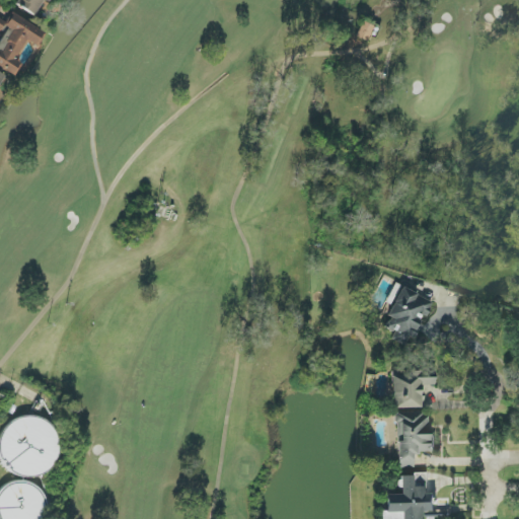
[(33,16),(42,0),(46,1),(46,0),(13,0),(11,4),(33,16)]
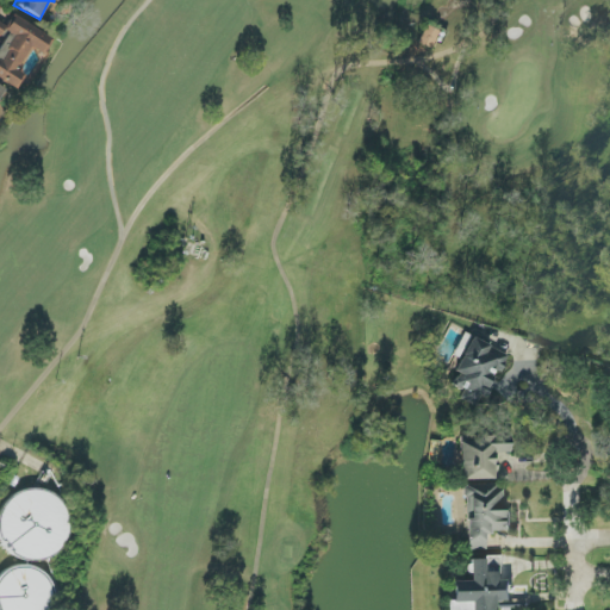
[(0,22),(0,80),(14,88),(22,74),(16,70),(23,56),(26,57),(31,49),(42,55),(51,38),(11,16),(6,25),(0,22)]
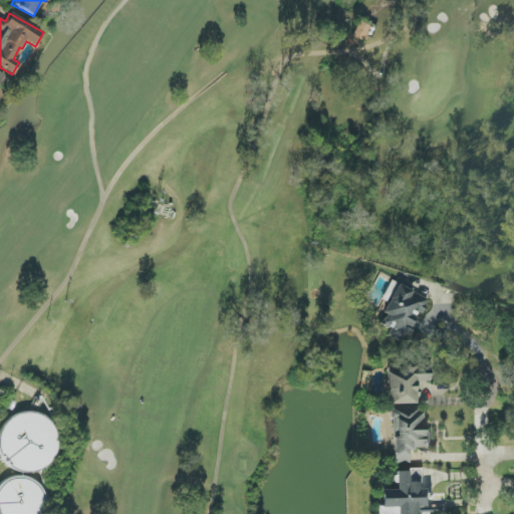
[(352,36),(363,41),(369,27),(358,22),(352,36)]
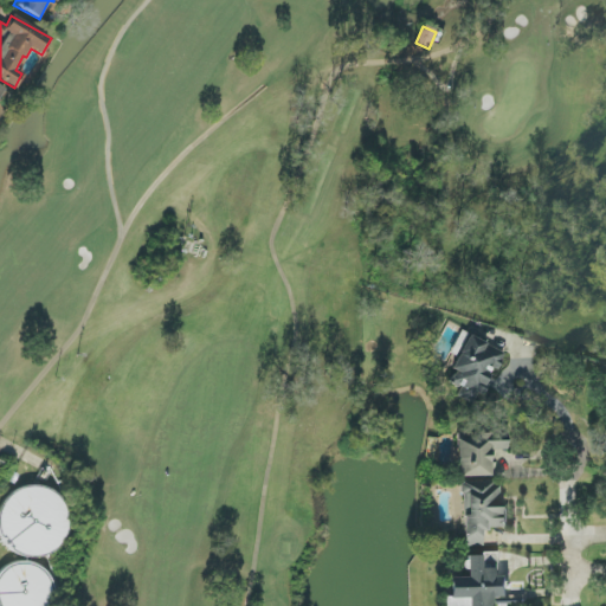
[(505,354),(468,335),(450,369),(455,372),(449,382),(461,388),(457,395),(475,405),(494,369),(496,371),(505,354)]
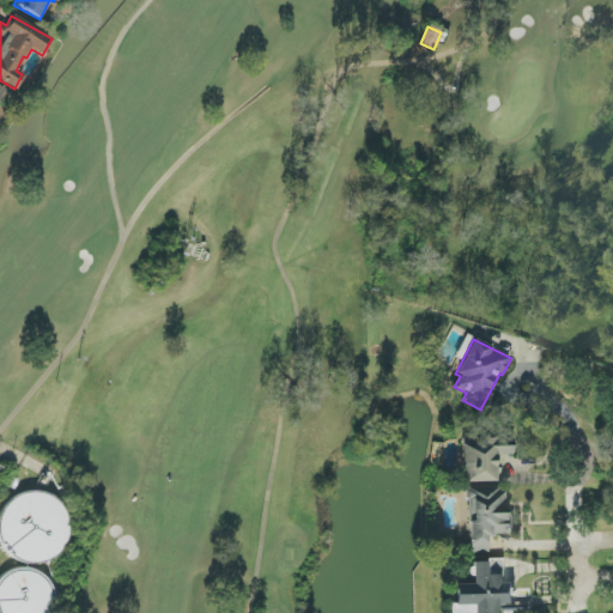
[(462,483),(498,481),(497,456),(513,455),(513,439),(461,442),(462,483)]
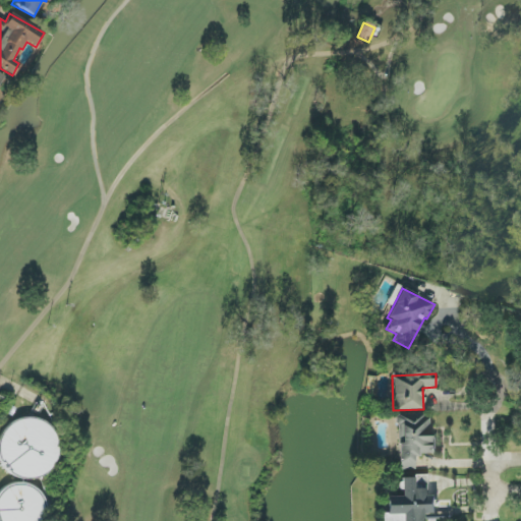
[(398,470),(414,470),(414,455),(438,455),(437,446),(430,446),(429,415),(398,415),(398,470)]
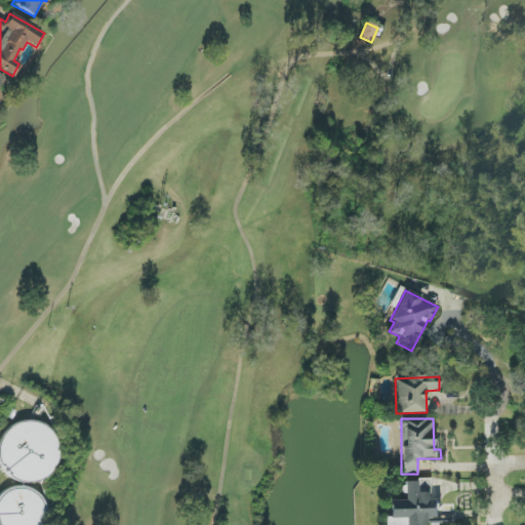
[(54,422),(2,425),(3,467),(12,467),(12,480),(56,479),(54,422)]
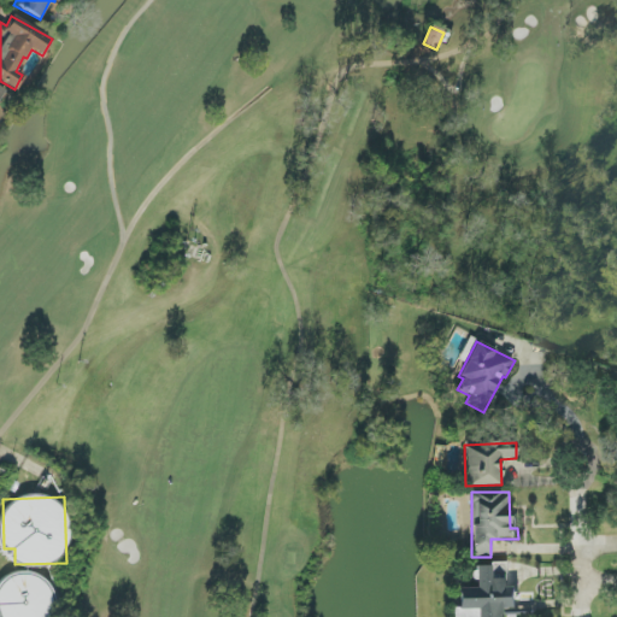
[(476,588),(457,588),(457,616),(477,616),(504,616),(505,609),(519,609),(518,587),(506,587),(506,564),(476,564),(476,588)]
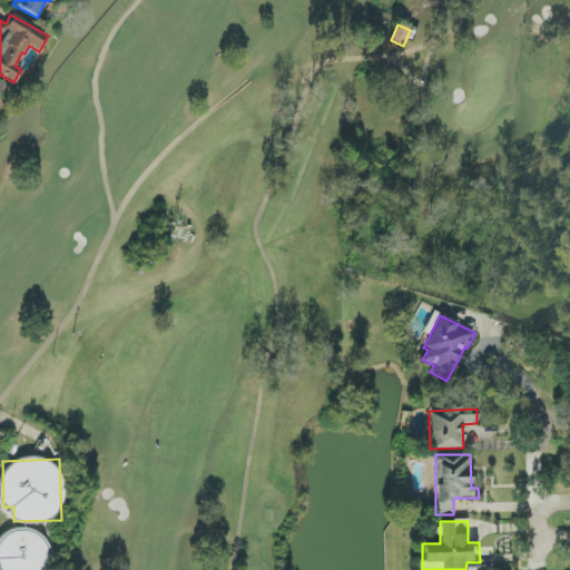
[(0,569),(47,569),(42,529),(0,533),(0,569)]
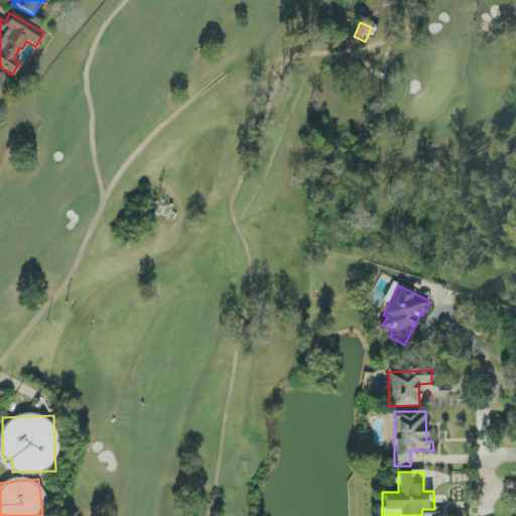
All buildings are outlined.
